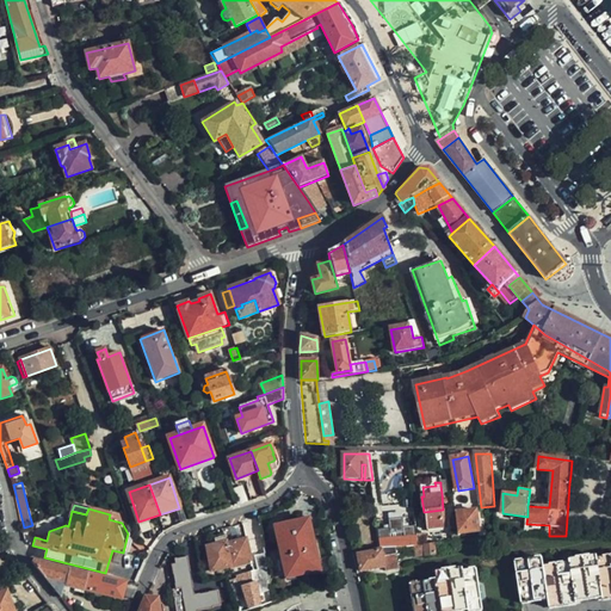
[(443,513),(443,510),(426,511),(429,531),(445,530),(443,513)]
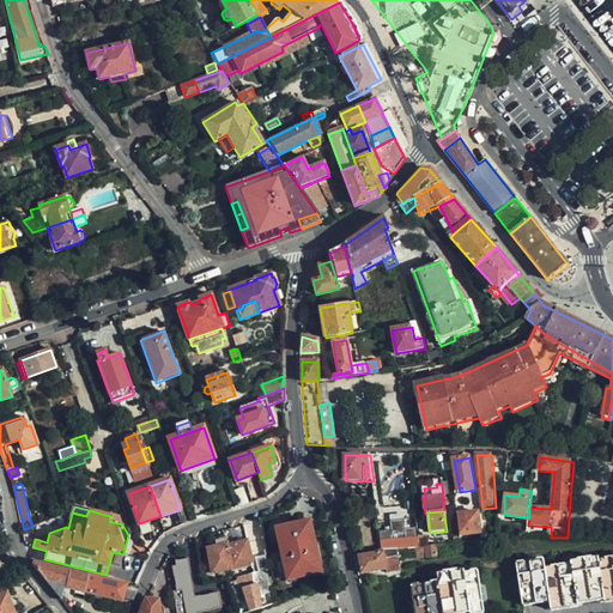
[(30,519),(32,527),(49,521),(47,513),(30,519)]
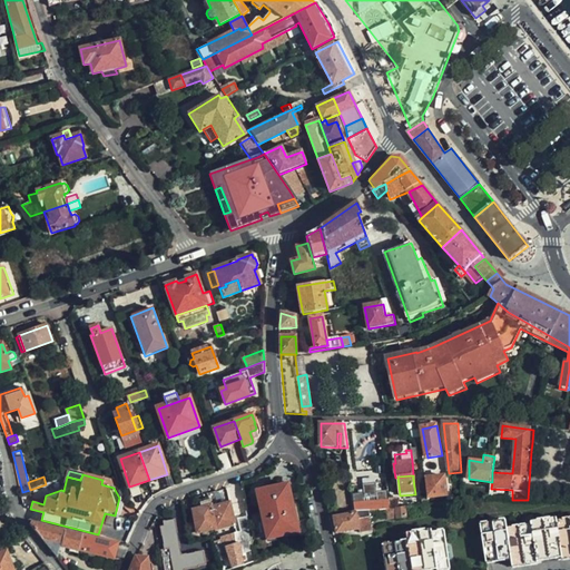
[(445,477),(426,479),(428,495),(429,498),(433,498),(448,495),(445,477)]
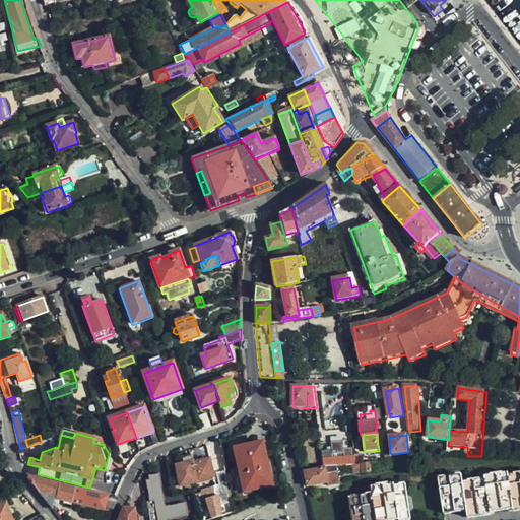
[(323,453),(325,468),(338,466),(339,466),(355,464),(354,454),(353,448),(344,450),(343,442),(332,444),(333,451),(323,453)]
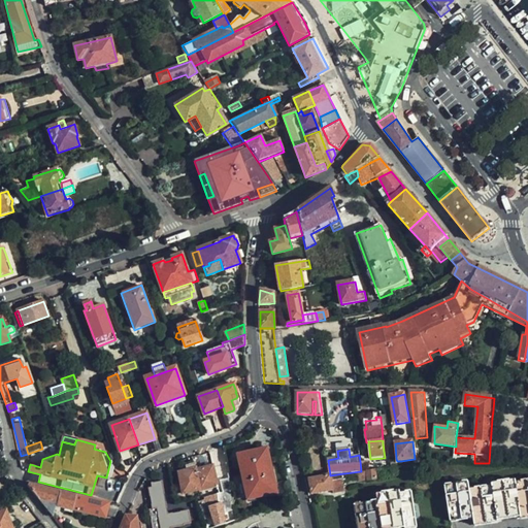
[(249,455),(240,456),(243,473),(246,487),(249,501),(278,495),(269,451),(260,452),(249,455)]
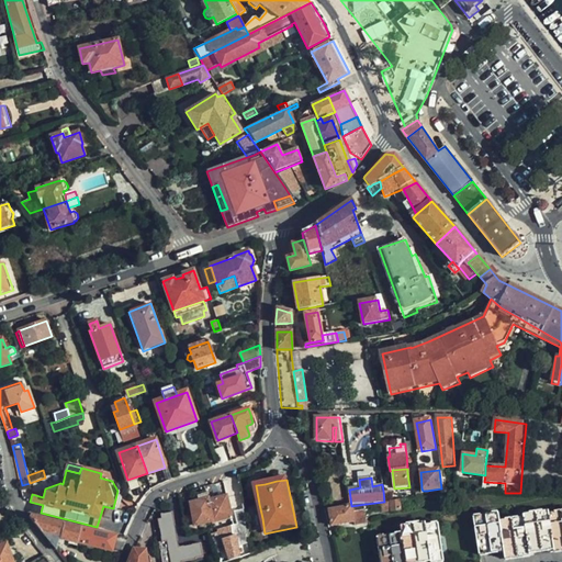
[(446,489),(447,496),(459,495),(458,484),(451,485),(451,487),(446,489)]
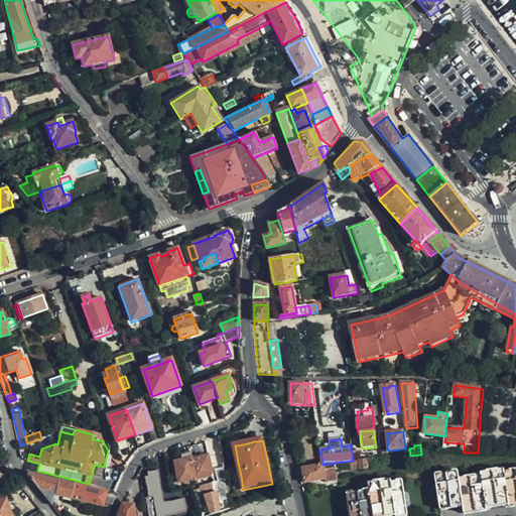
[(360,449),(352,450),(353,461),(361,461),(360,449)]
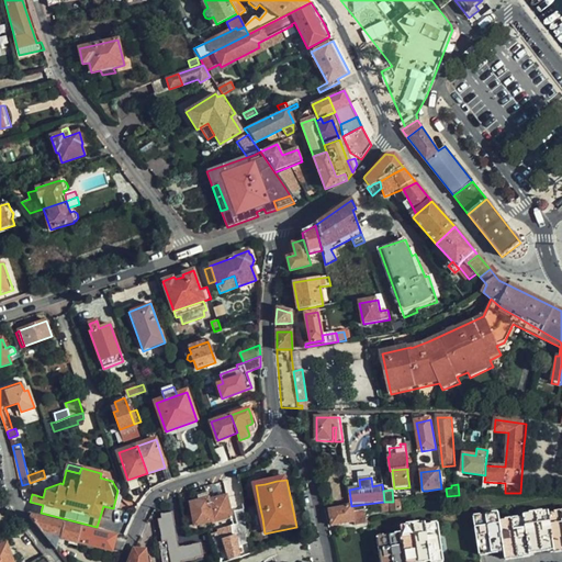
[(233,518),(227,495),(213,499),(217,521),(233,518)]
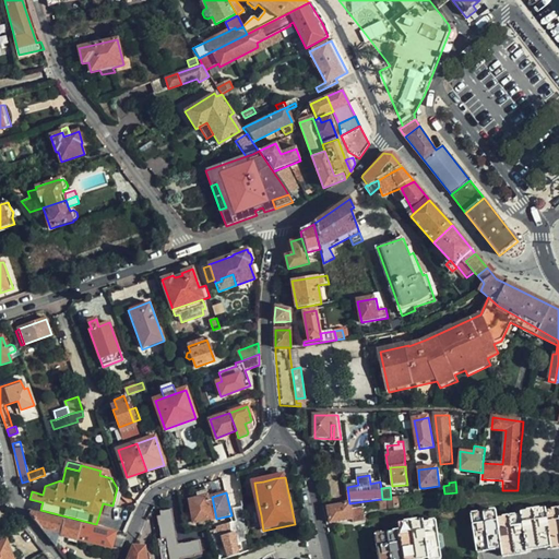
[(213,519),(207,496),(202,498),(199,499),(189,501),(194,523),(213,519)]
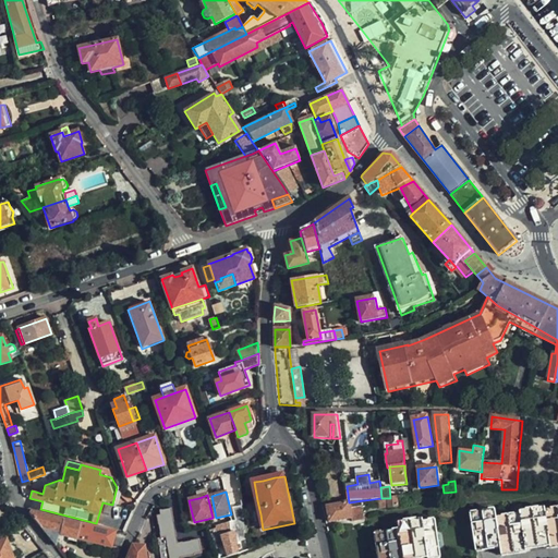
[(398,498),(380,500),(381,508),(398,506),(398,498)]
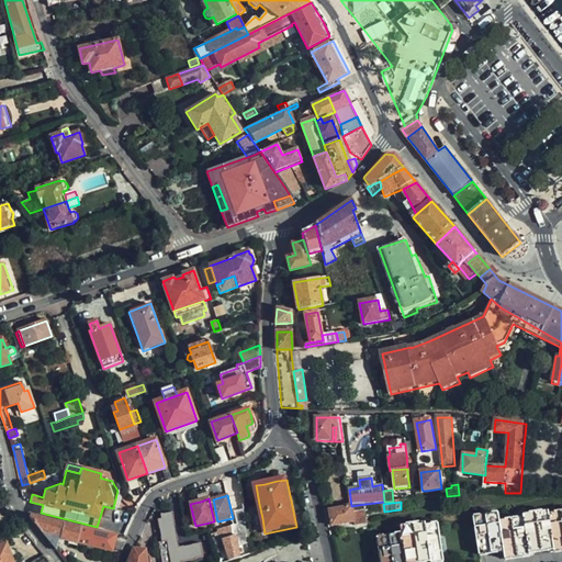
[(259,504),(248,506),(251,520),(262,518),(259,504)]
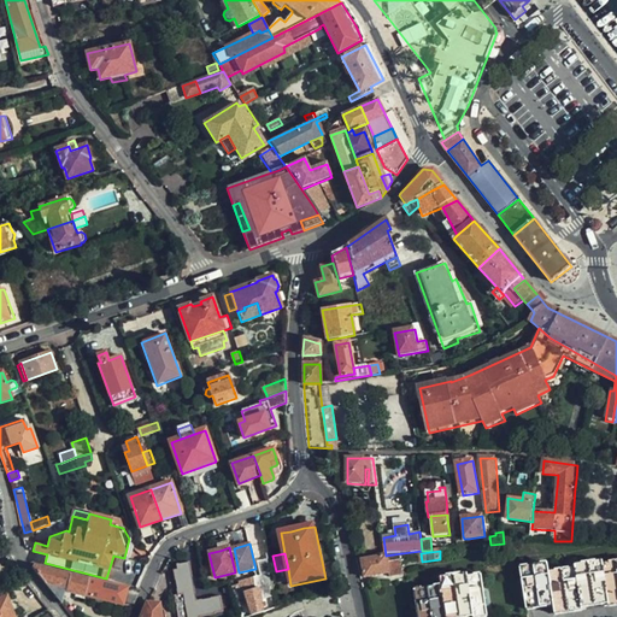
[(386,556),(362,560),(365,579),(389,574),(391,577),(404,575),(401,553),(386,556)]
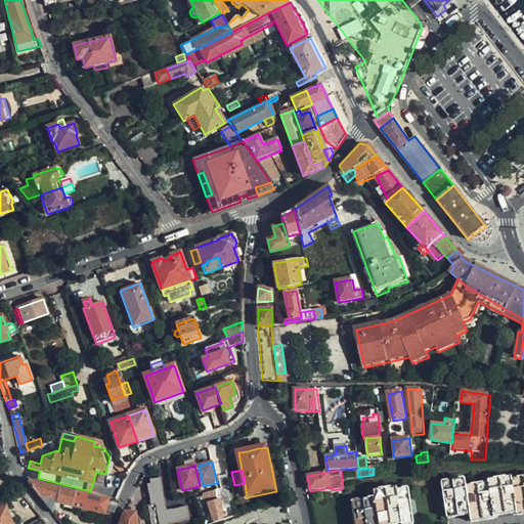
[(234,517),(228,475),(220,476),(223,490),(212,492),(213,495),(197,498),(205,523),(211,523),(220,521),(234,517)]
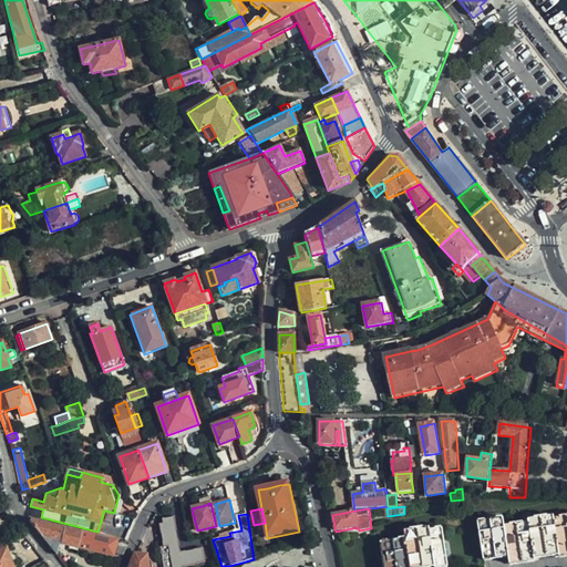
[(566,514),(555,516),(555,519),(556,523),(566,521),(566,514)]
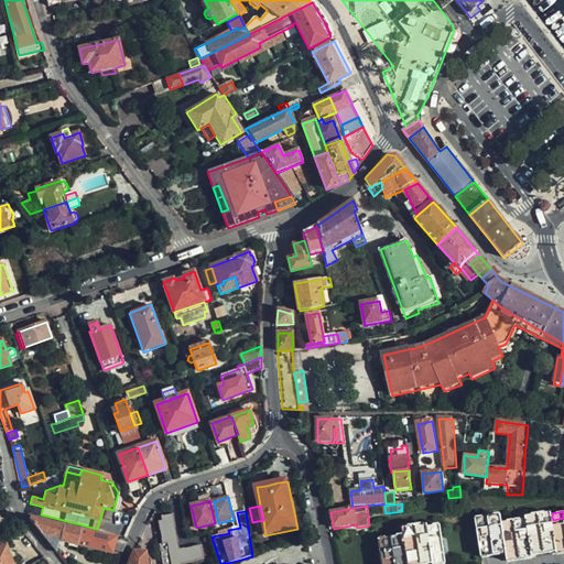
[(187,563),(197,562),(197,561),(204,560),(202,546),(181,551),(174,516),(163,518),(164,521),(160,522),(164,545),(161,545),(163,563),(187,563)]
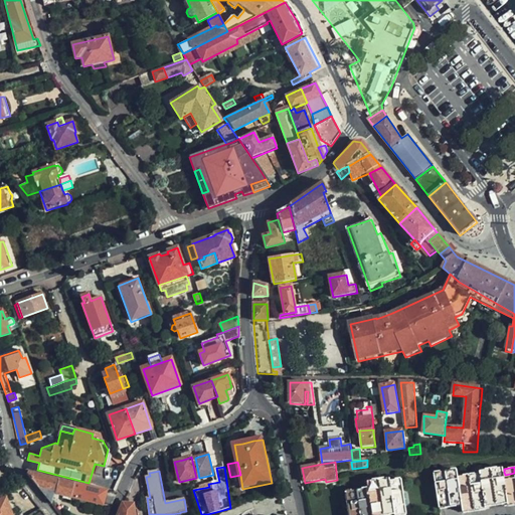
[(55,493),(112,508),(118,494),(27,472),(27,474),(52,504),(55,493)]
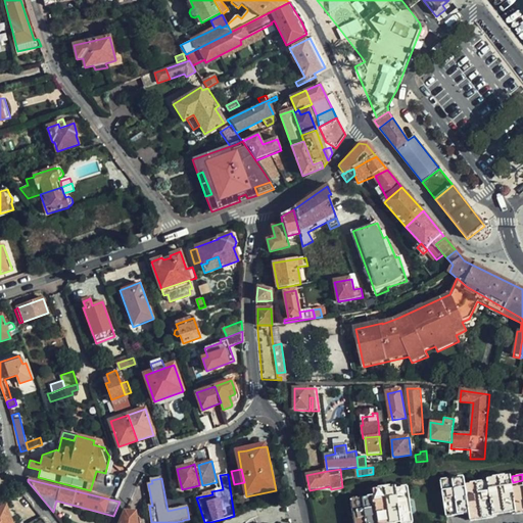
[(443,486),(445,504),(468,501),(469,509),(492,505),(491,501),(514,497),(515,500),(522,498),(522,480),(513,482),(512,479),(489,483),(490,488),(467,491),(466,486),(466,483),(443,486)]
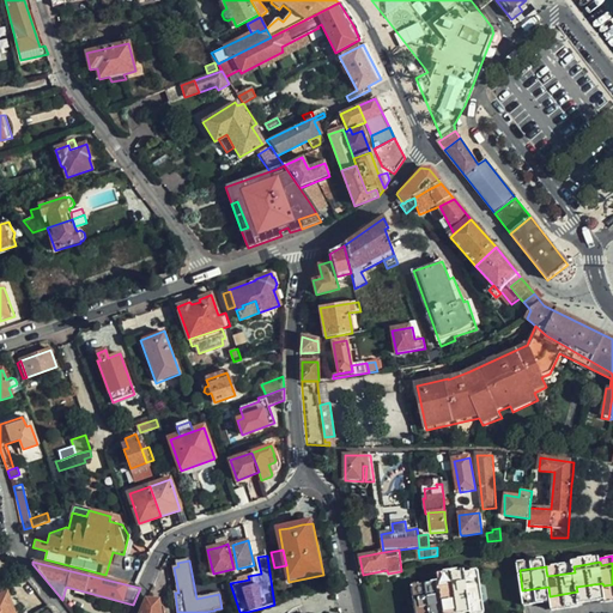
[(574,566),(546,570),(547,576),(575,572),(574,566)]
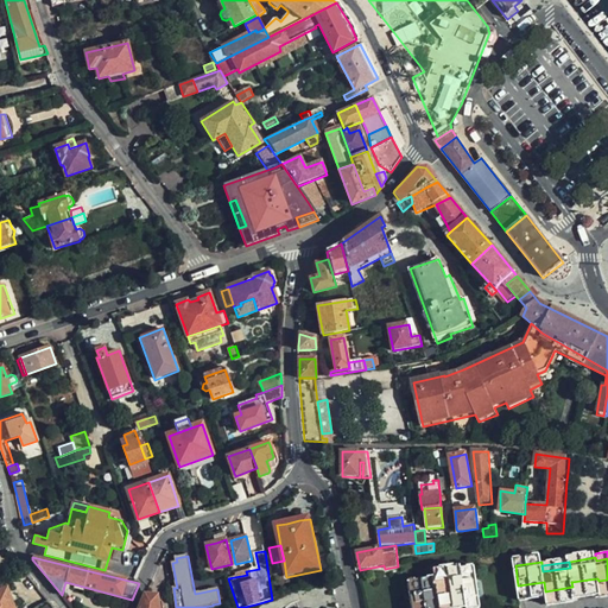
[(434,568),(435,575),(462,570),(462,569),(461,564),(434,568)]
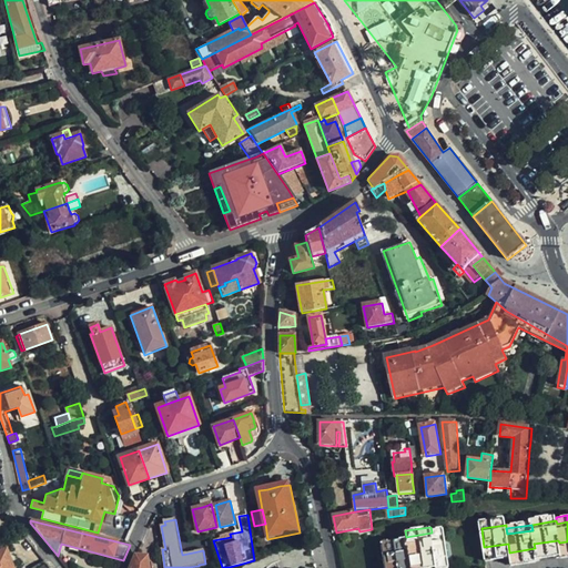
[(383,549),(385,567),(411,565),(409,556),(434,553),(435,556),(448,555),(445,535),(433,537),(432,533),(406,537),(407,540),(408,546),(383,549)]
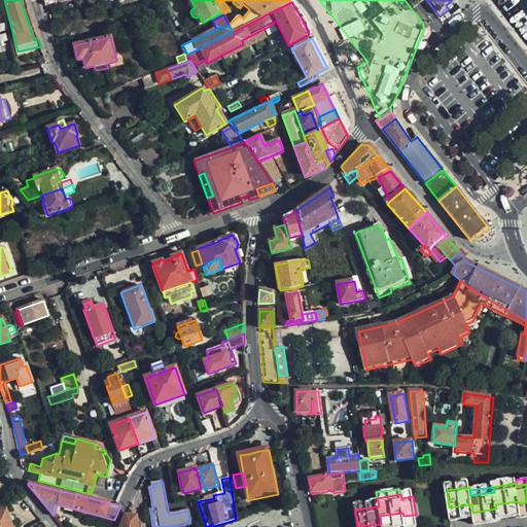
[(496,508),(497,517),(520,514),(519,503),(518,501),(495,504),(496,508)]
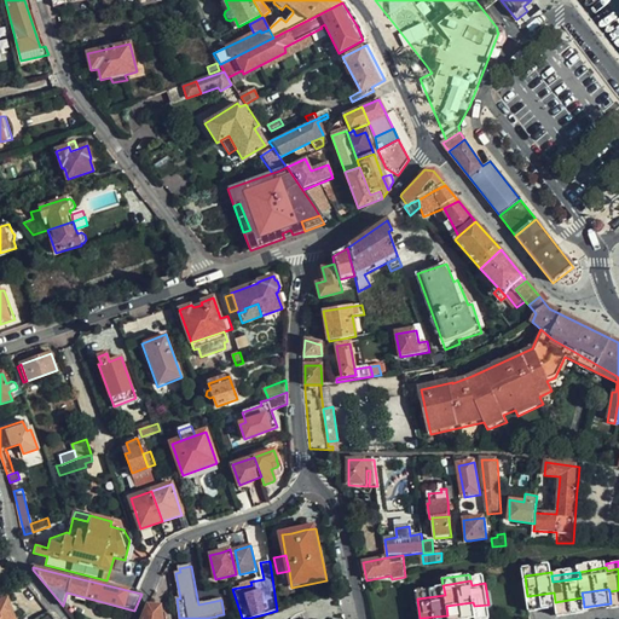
[(554,593),(527,596),(530,612),(555,608),(555,602),(554,593)]
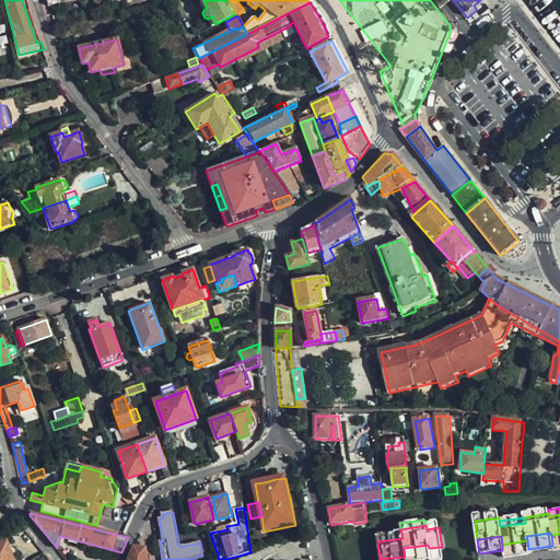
[(502,545),(502,550),(503,558),(529,556),(528,549),(527,540),(502,545)]
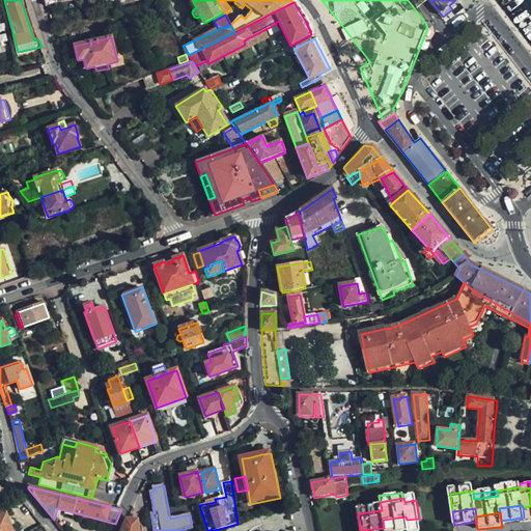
[(11,530),(6,513),(0,515),(0,530),(11,530)]
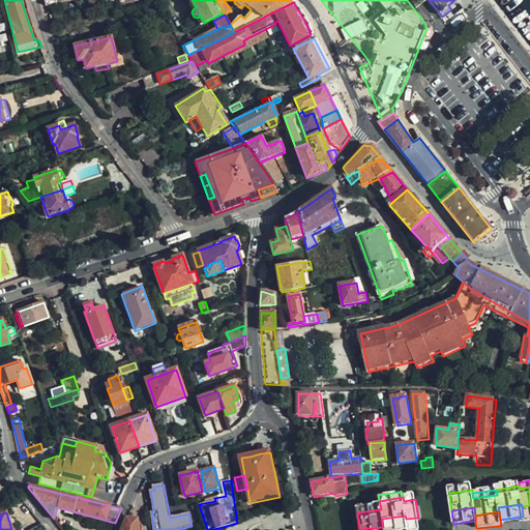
[(383,527),(383,529),(404,529),(407,529),(406,519),(405,516),(382,519),(383,527)]
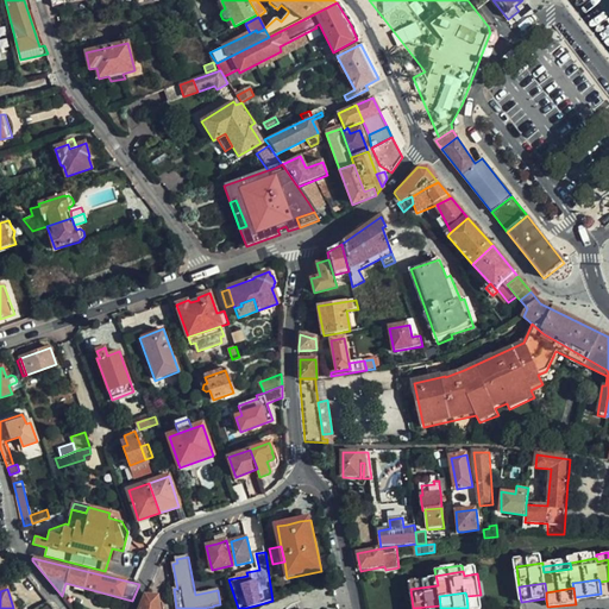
[(466,596),(468,608),(482,608),(481,595),(466,596)]
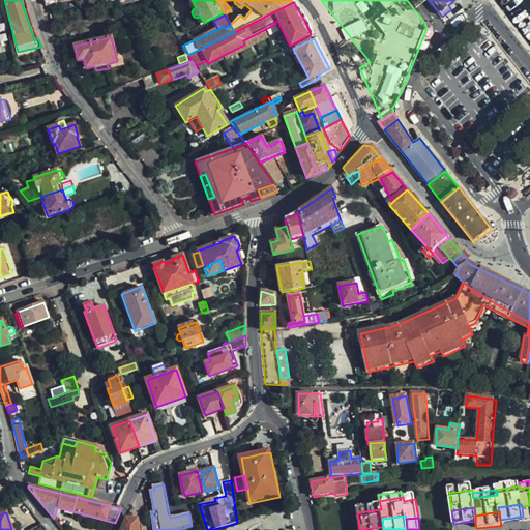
[(127,519),(123,529),(140,529),(138,521),(127,519)]
